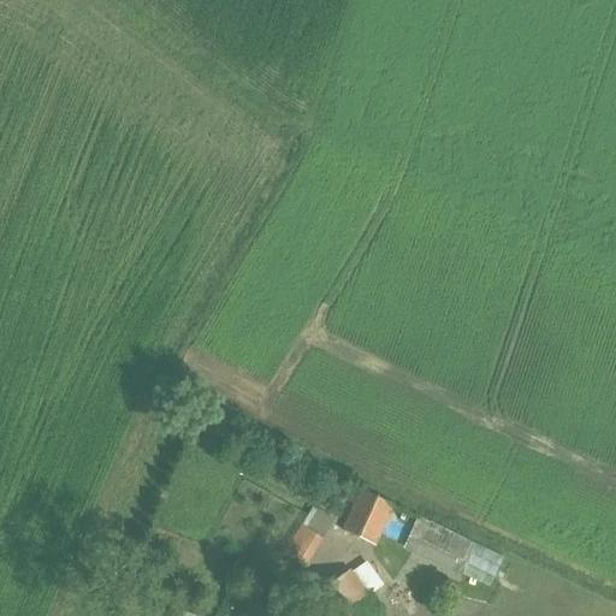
[(375,546),(394,502),(359,487),(341,529),(375,546)]
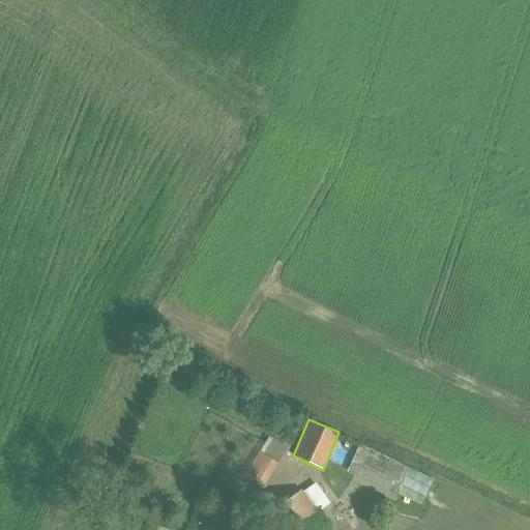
[(347,472),(396,495),(420,506),(433,479),(359,444),(347,472)]
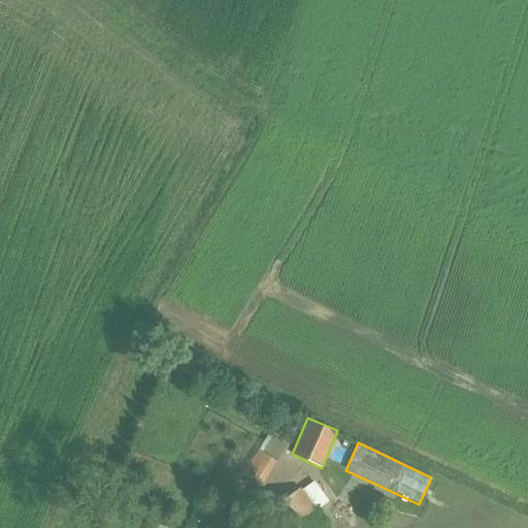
[(263,486),(277,462),(259,450),(244,472),(263,486)]
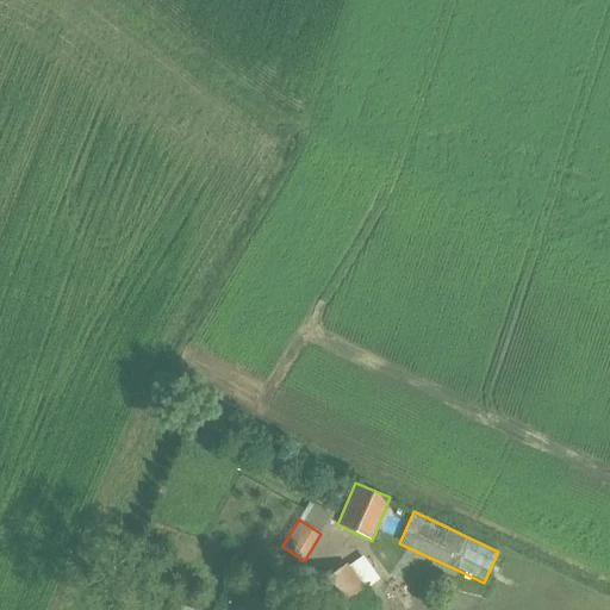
[(365,609),(375,603),(348,565),(307,593),(319,609),(365,609)]
